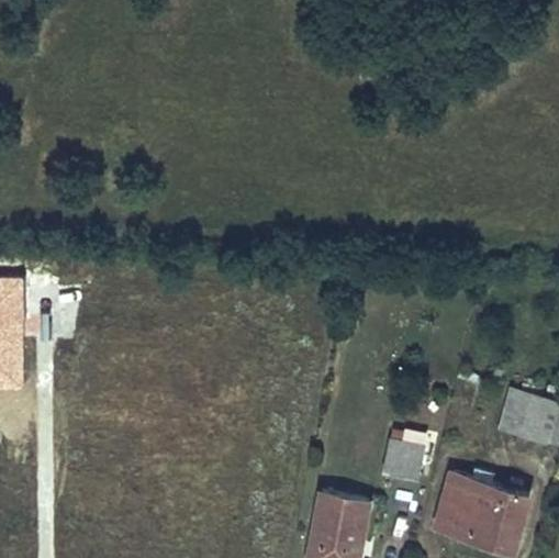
[(0,388),(22,388),(22,279),(0,278),(0,388)]
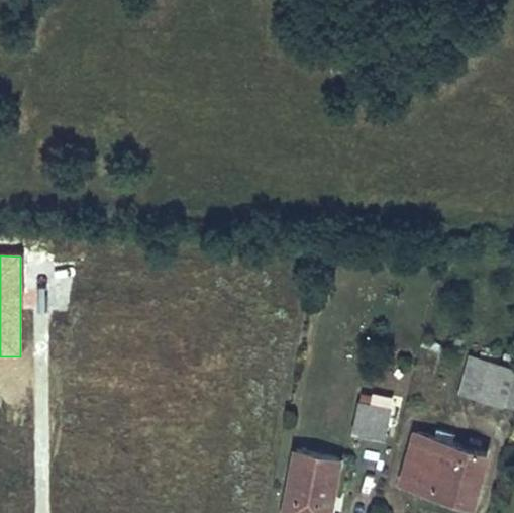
[(513,410),(513,370),(469,357),(458,396),(502,408),(502,407),(513,410)]
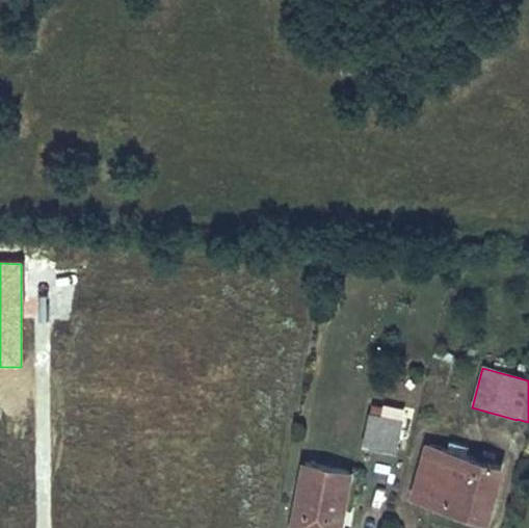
[(393,455),(400,422),(379,418),(381,410),(370,407),(368,416),(367,416),(361,449),(393,455)]
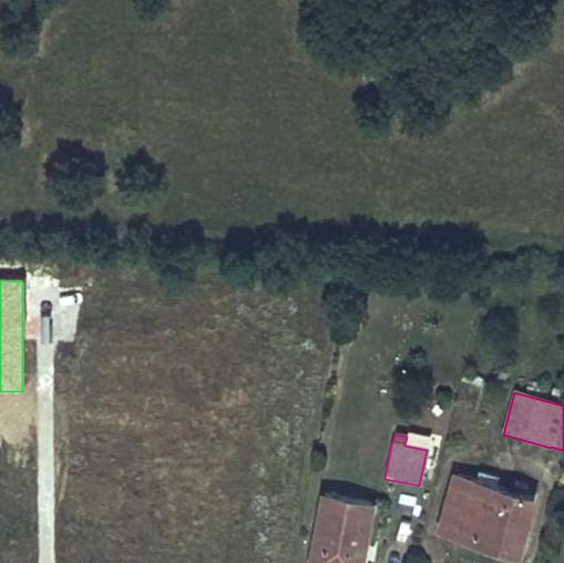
[(494,489),(496,479),(478,474),(474,483),(494,489)]
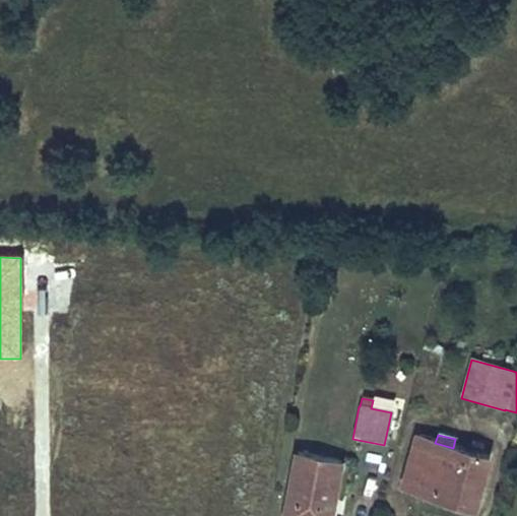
[(474,509),(489,458),(479,455),(481,447),(470,444),(467,452),(453,448),(435,443),(415,437),(403,482),(444,494),(442,500),(474,509)]
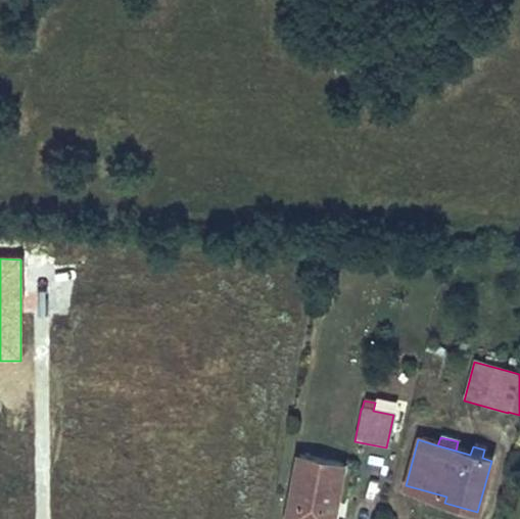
[(334,506),(341,466),(296,458),(285,518),(326,518),(329,506),(334,506)]
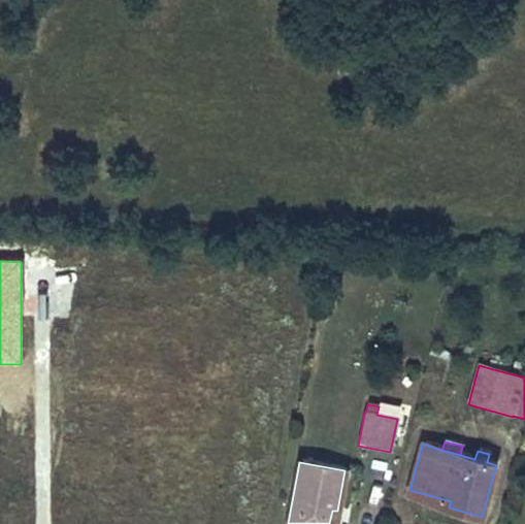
[(451,501),(409,490),(407,495),(449,508),(451,501)]
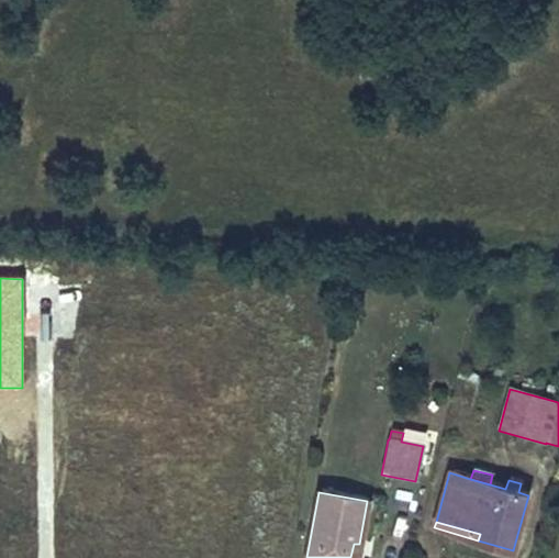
[(357,557),(359,544),(354,544),(350,557),(357,557)]
